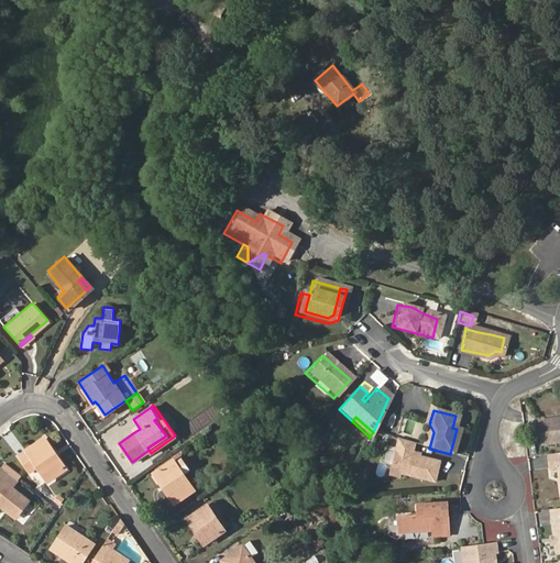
[(559,446),(559,422),(536,427),(539,450),(559,446)]
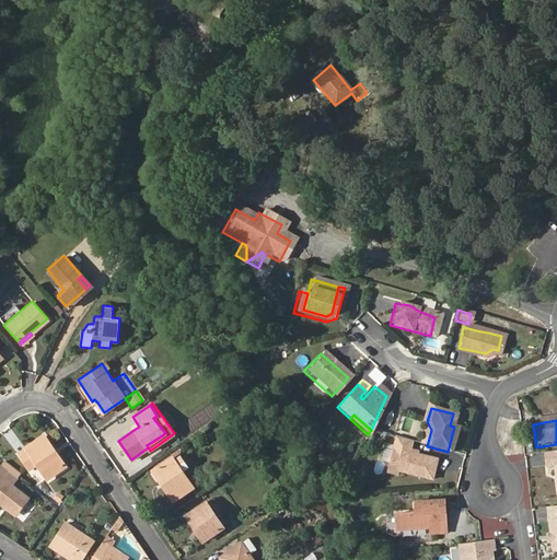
[(406,450),(408,441),(392,436),(383,467),(394,470),(428,479),(432,459),(413,453),(405,452),(406,450)]
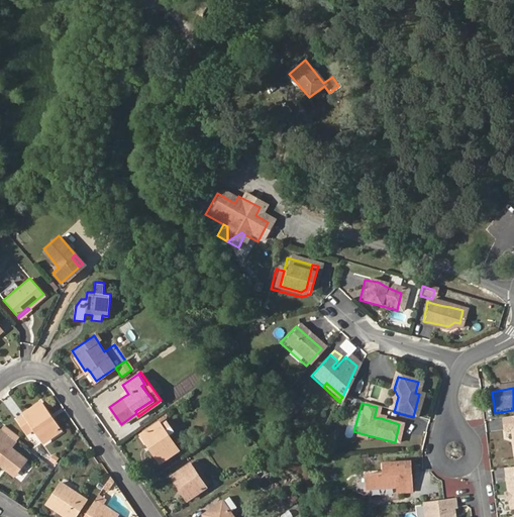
[(55,422),(52,424),(46,417),(49,415),(43,405),(19,421),(28,435),(34,431),(43,443),(61,432),(55,422)]
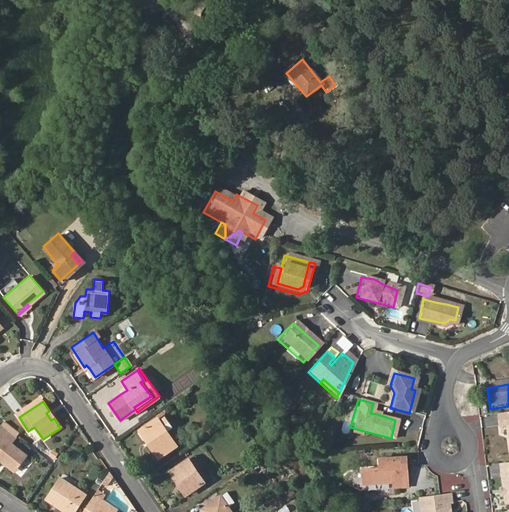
[(508,411),(496,413),(497,426),(504,425),(508,452),(508,451),(508,411)]
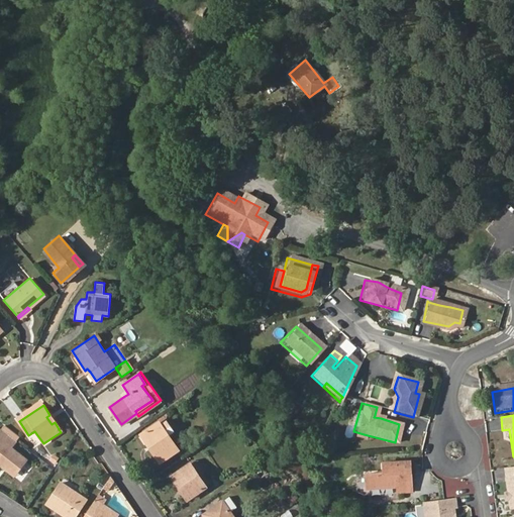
[(165,417),(159,421),(168,433),(174,429),(165,417)]
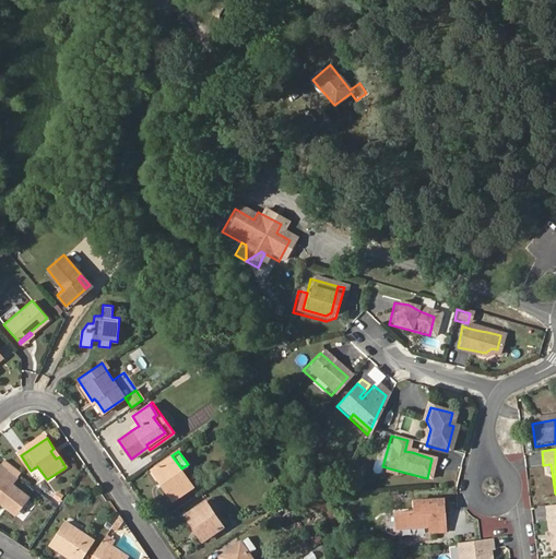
[(174,498),(192,485),(181,468),(172,455),(156,466),(165,480),(163,483),(174,498)]
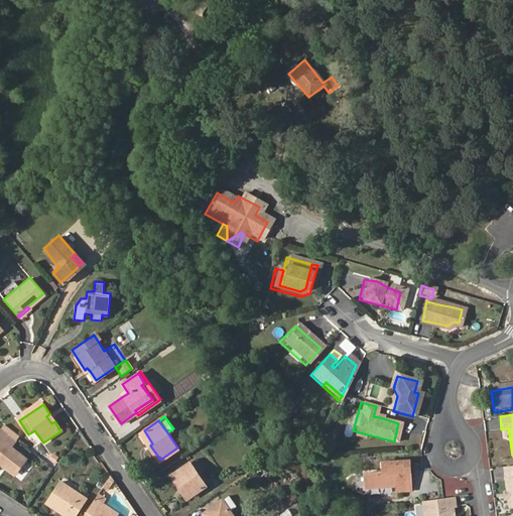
[(26,462),(11,448),(16,442),(1,430),(0,431),(0,467),(1,468),(5,463),(8,465),(6,467),(16,475),(26,462)]
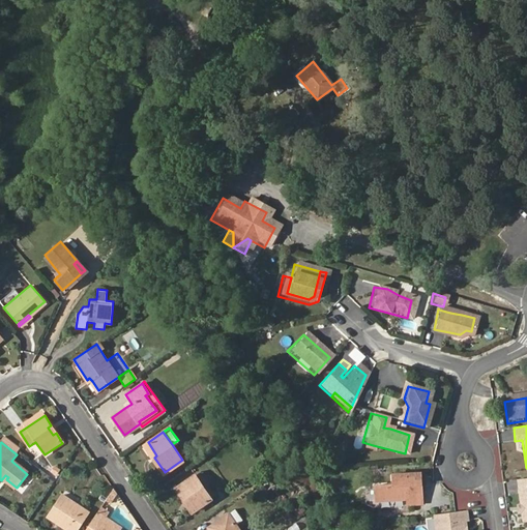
[(154,458),(156,455),(148,442),(145,444),(154,458)]
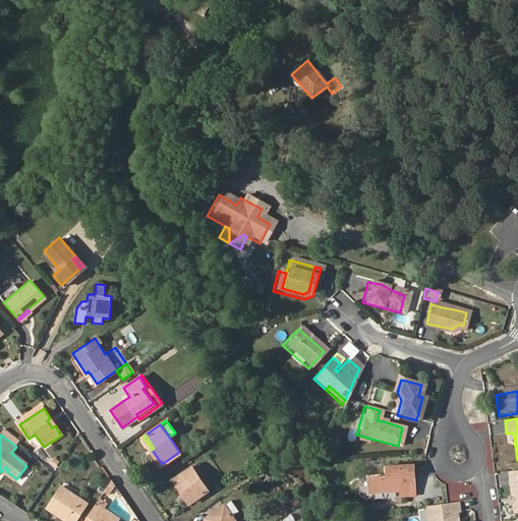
[(44,447),(45,449),(63,438),(61,436),(44,447)]
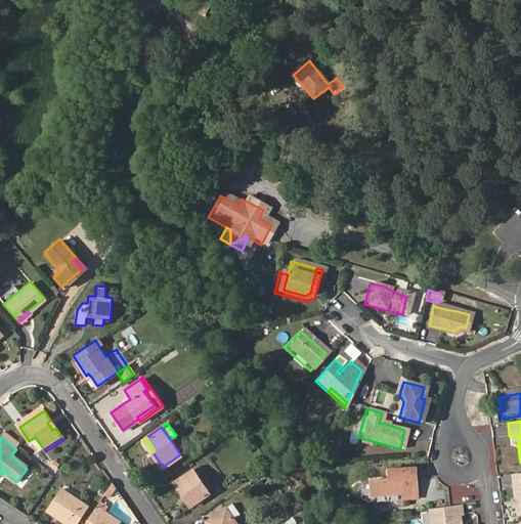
[(209,491),(214,488),(199,466),(192,469),(209,491)]
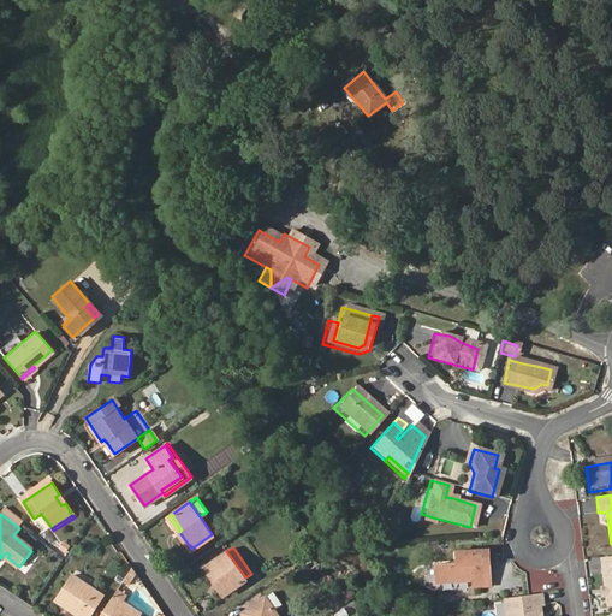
[(453,552),(453,563),(435,566),(437,580),(470,579),(471,585),(483,585),(482,578),(487,578),(485,550),(453,552)]
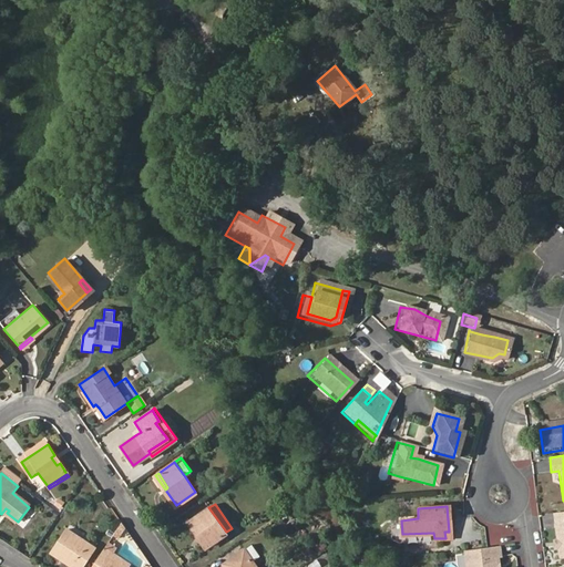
[(211,543),(226,532),(208,507),(187,522),(198,537),(204,533),(211,543)]
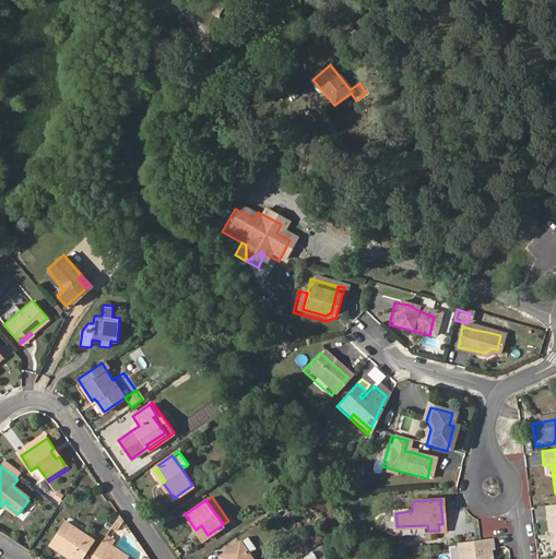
[(1,507),(15,518),(18,514),(7,506),(9,503),(6,501),(1,507)]
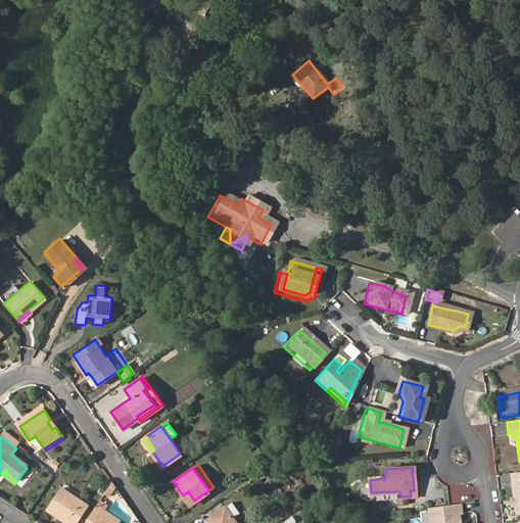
[(519,512),(519,471),(509,473),(514,514),(519,512)]
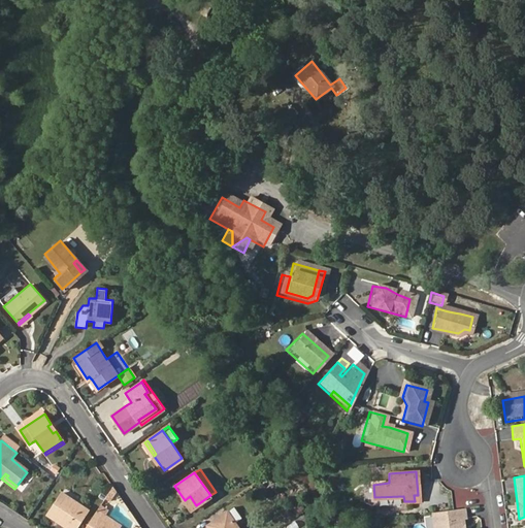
[(106,497),(110,500),(117,491),(113,486),(106,497)]
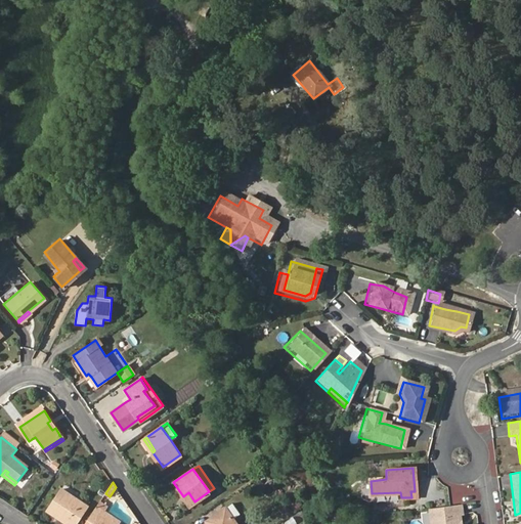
[(67,523),(66,523),(76,523),(88,507),(62,489),(50,508),(69,520),(67,523)]
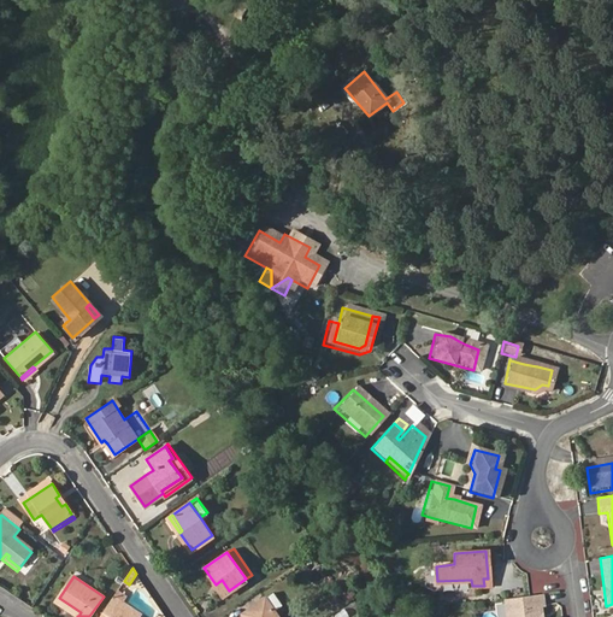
[(216,585),(223,595),(229,591),(222,580),(216,585)]
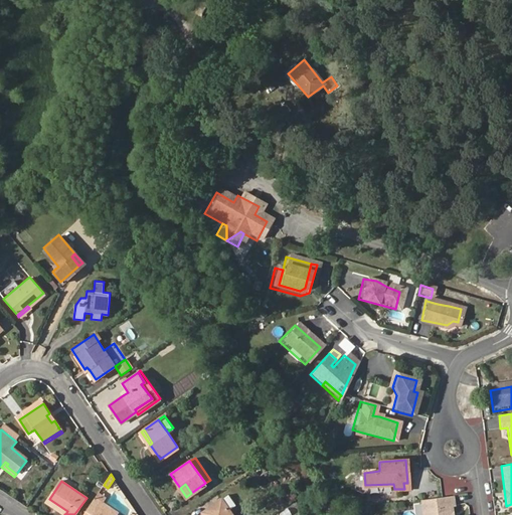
[(106,497),(100,492),(95,499),(102,503),(104,501),(106,497)]
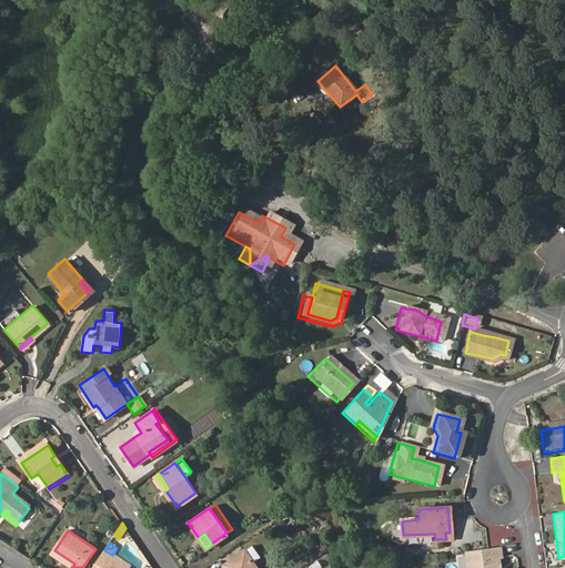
[(225,567),(259,567),(255,563),(262,557),(253,546),(224,566),(225,567)]
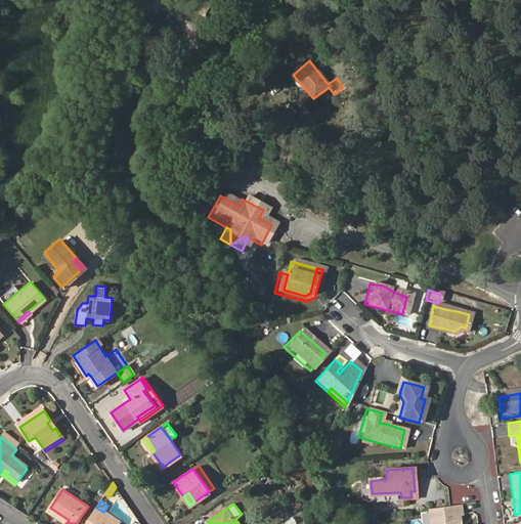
[(458,505),(447,506),(427,509),(428,523),(458,523),(457,514),(460,514),(458,505)]
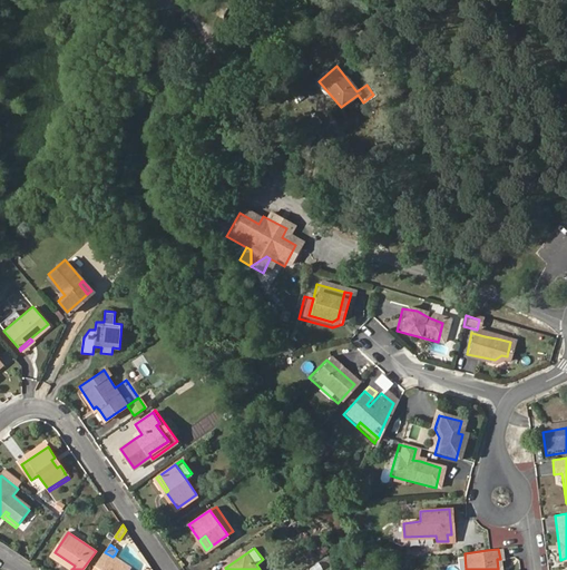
[(72,569),(75,566),(55,552),(52,557),(72,569)]
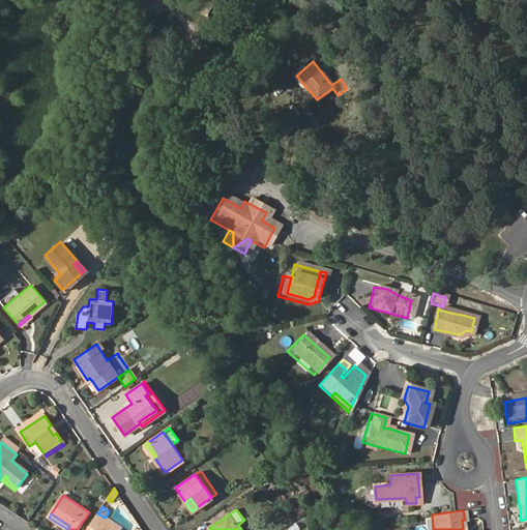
[(120,529),(122,528),(105,518),(97,513),(87,529),(120,529)]
